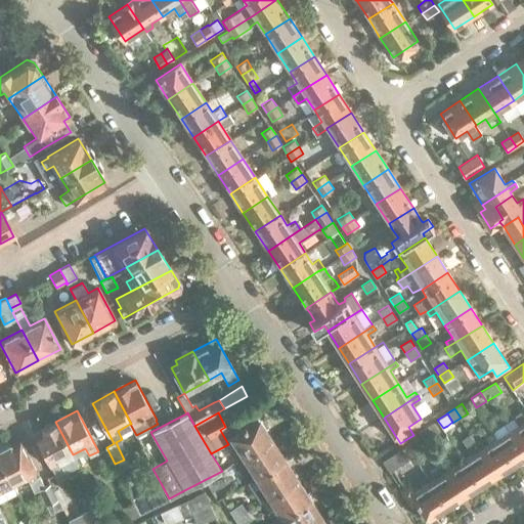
[(245,455),(272,438),(257,416),(243,425),(245,428),(231,436),(245,455)]
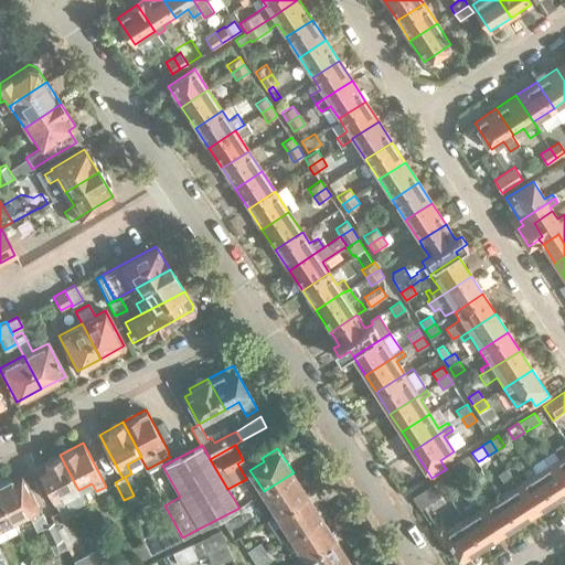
[(560,459),(536,473),(554,502),(564,494),(564,479),(562,475),(564,471),(564,459),(558,448),(555,450),(560,459)]
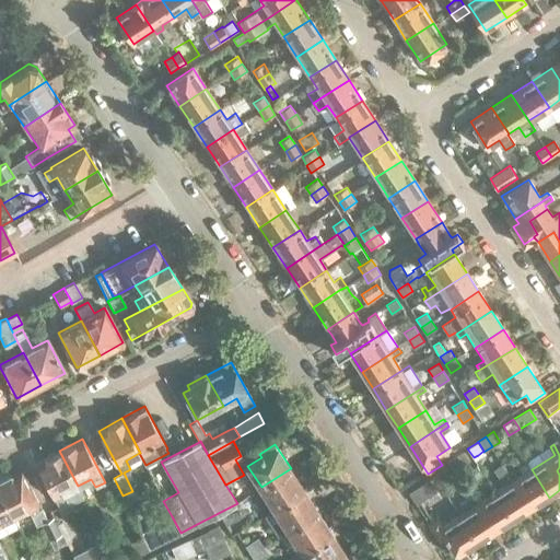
[(69,503),(83,497),(78,486),(59,451),(35,463),(58,506),(68,502),(69,503)]
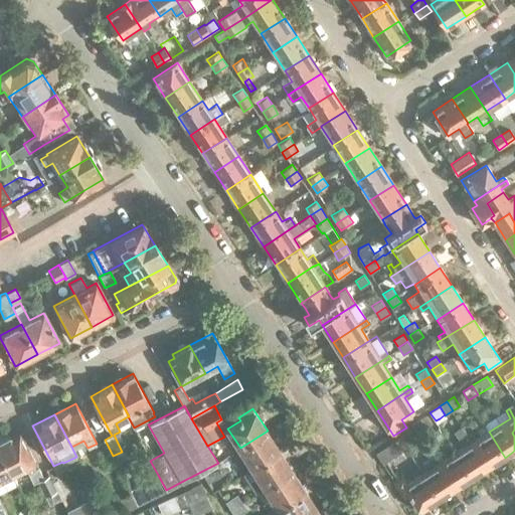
[(426,414),(411,423),(417,434),(433,423),(426,414)]
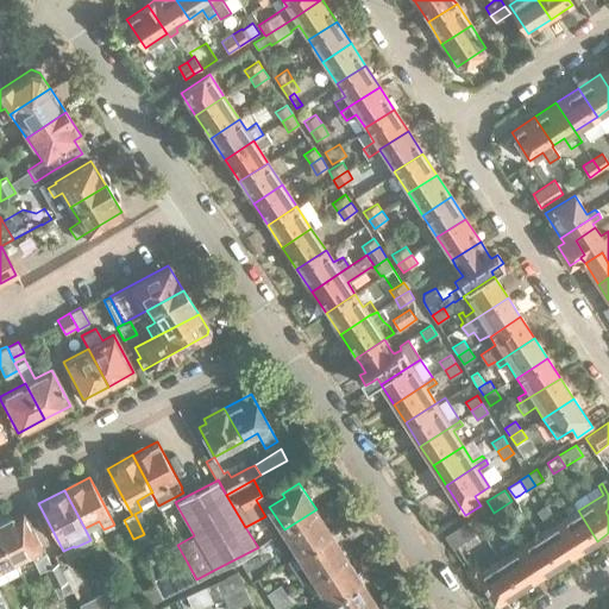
[(578,553),(553,513),(546,503),(537,510),(548,529),(540,535),(559,565),(578,553)]
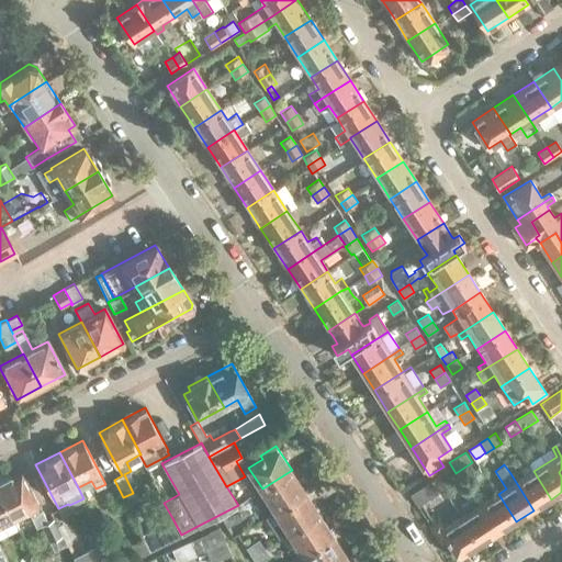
[(484,473),(481,467),(473,471),(478,478),(484,473)]
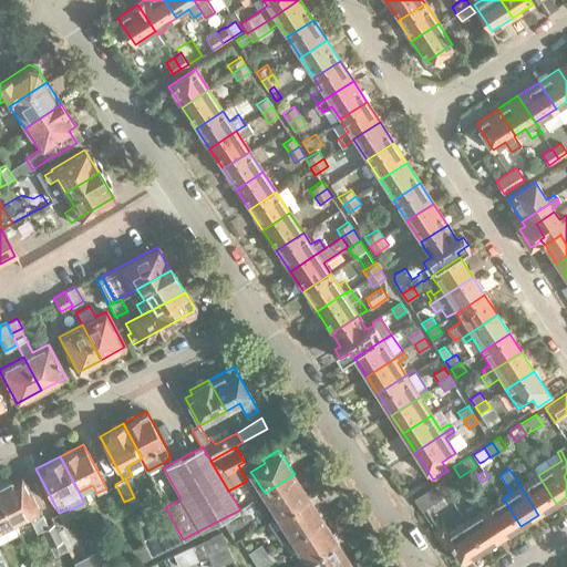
[(308,496),(295,474),(265,493),(279,515),(308,496)]
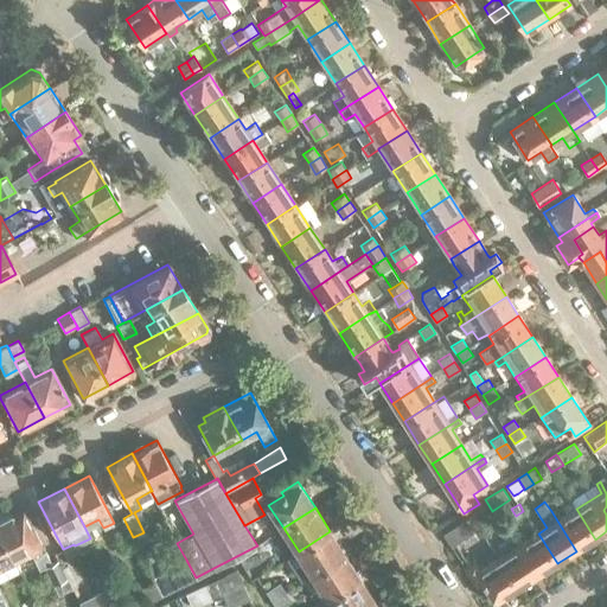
[(555,510),(555,509),(551,511),(576,551),(595,540),(576,509),(562,518),(556,510),(555,510)]
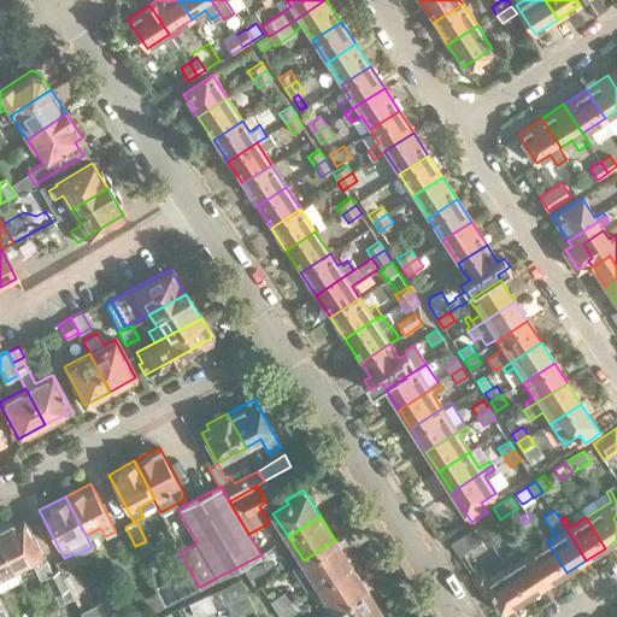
[(29,533),(22,519),(12,526),(11,522),(0,527),(0,540),(15,569),(30,560),(39,579),(45,576),(54,594),(59,604),(74,597),(58,569),(52,571),(45,559),(43,560),(41,557),(43,556),(33,533),(29,533)]
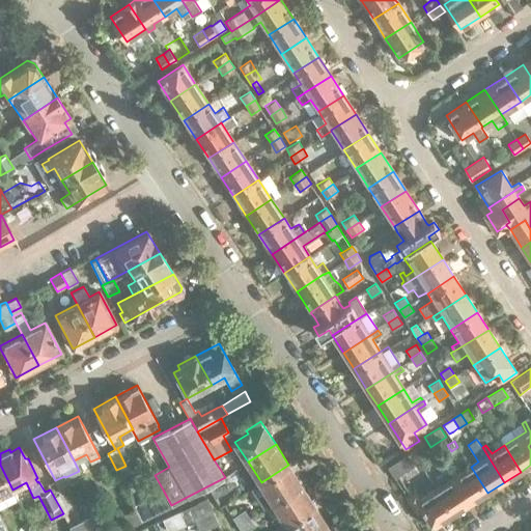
[(457,447),(451,451),(458,463),(466,458),(457,447)]
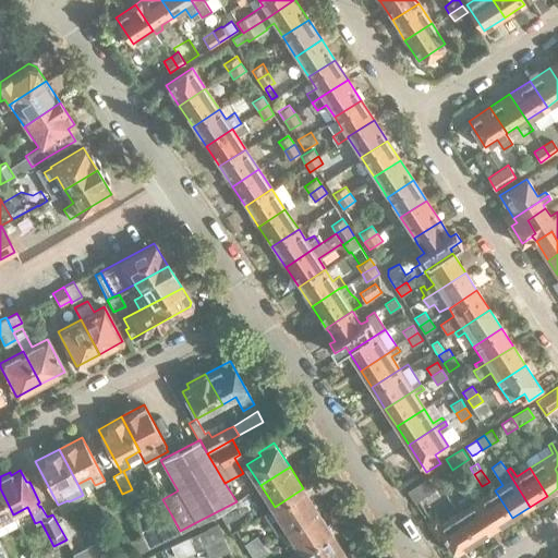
[(435,489),(427,477),(408,490),(415,502),(435,489)]
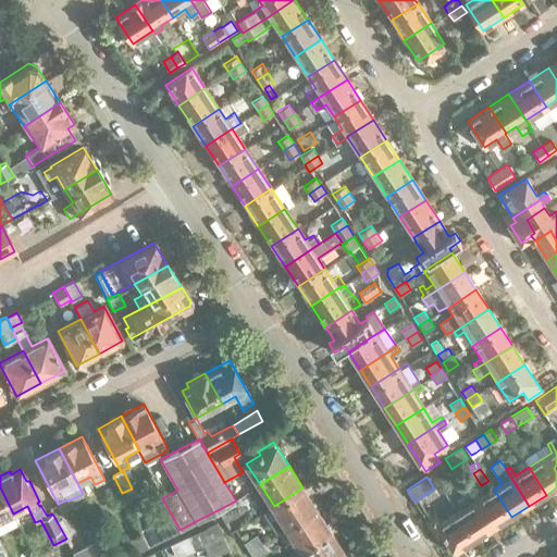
[(17,522),(13,514),(0,487),(0,529),(2,529),(17,522)]
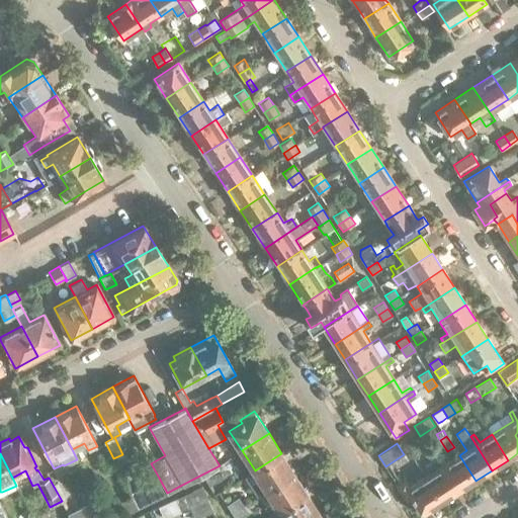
[(260,496),(268,491),(294,473),(291,468),(281,453),(255,470),(244,478),(250,486),(257,496),(259,495),(260,496)]
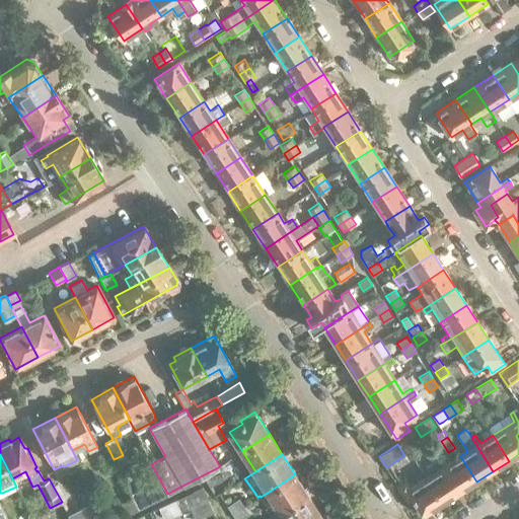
[(476,482),(460,456),(439,469),(434,462),(430,465),(442,484),(450,477),(460,493),(476,482)]
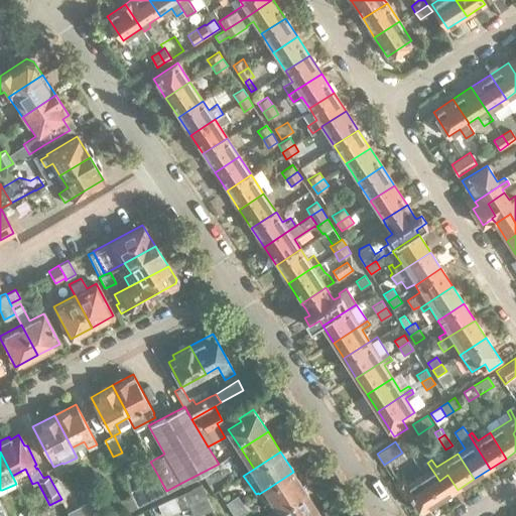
[(439,481),(427,463),(423,465),(428,472),(424,475),(440,500),(458,490),(447,475),(439,481)]
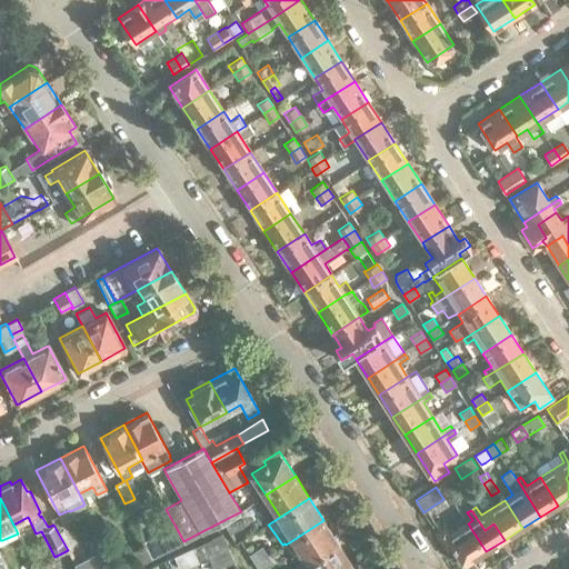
[(229,520),(235,530),(248,521),(242,512),(229,520)]
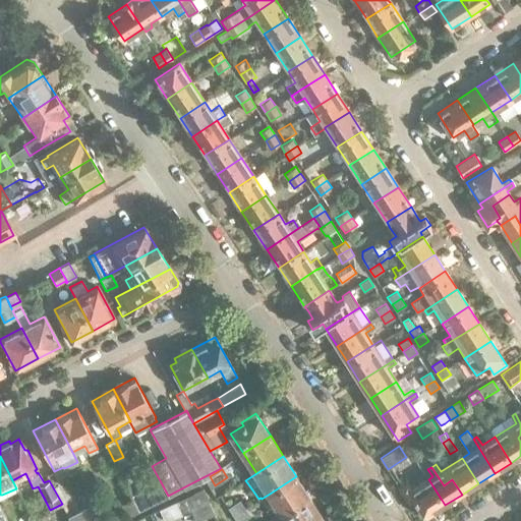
[(282,513),(308,496),(296,476),(270,494),(262,499),(267,507),(275,502),(282,513)]
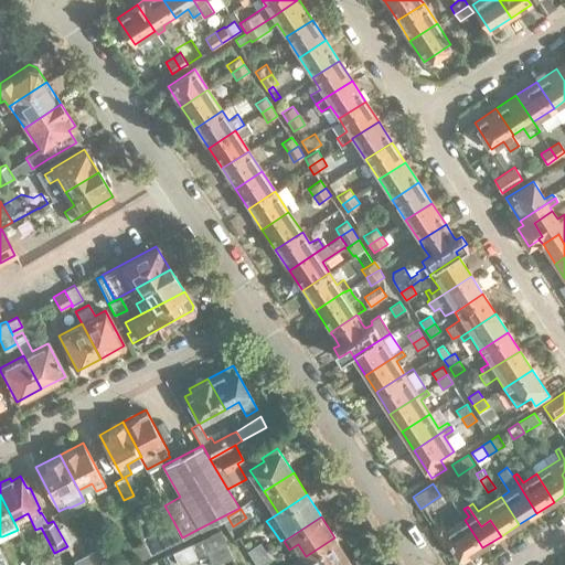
[(482,547),(465,520),(447,531),(443,523),(434,529),(444,545),(449,542),(452,545),(462,561),(482,547)]
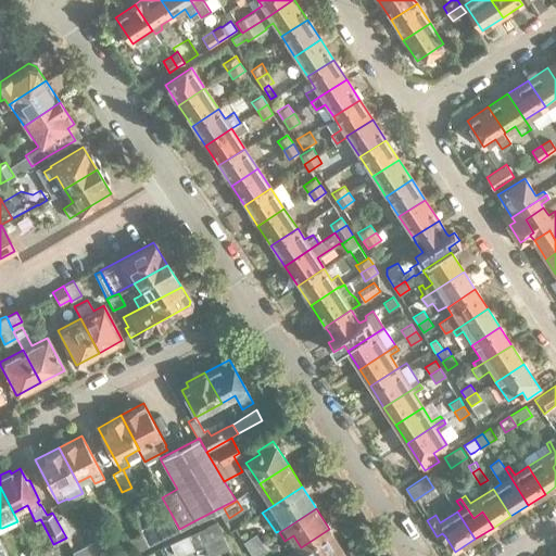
[(141,532),(148,544),(179,529),(171,513),(140,528),(141,531),(141,532)]
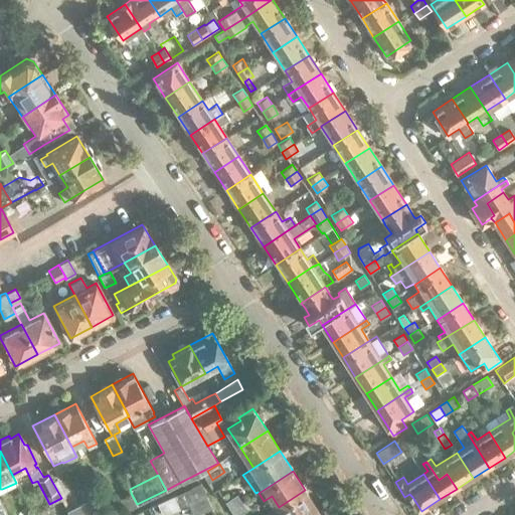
[(193,514),(210,506),(205,496),(206,495),(200,482),(183,491),(189,505),(193,514)]
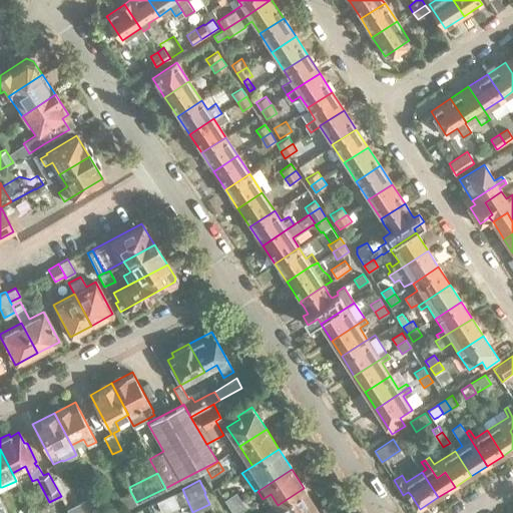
[(304,488),(278,505),(283,512),(308,512),(317,507),(304,488)]
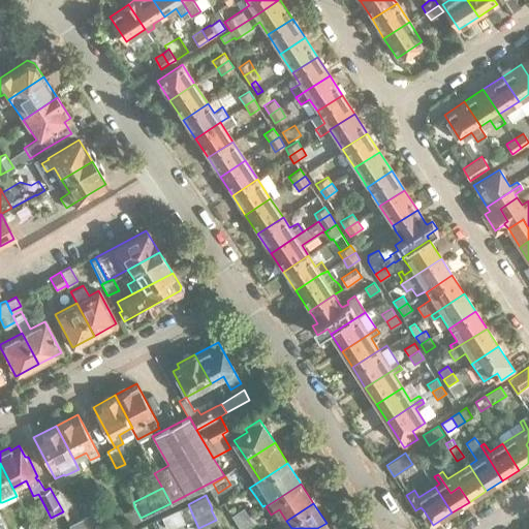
[(169,512),(176,526),(182,523),(182,524),(194,519),(188,504),(169,512)]
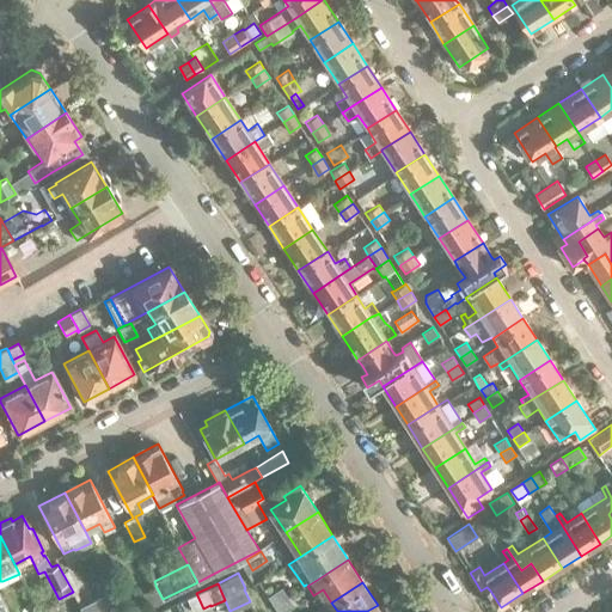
[(81,611),(126,611),(112,586),(78,604),(81,611)]
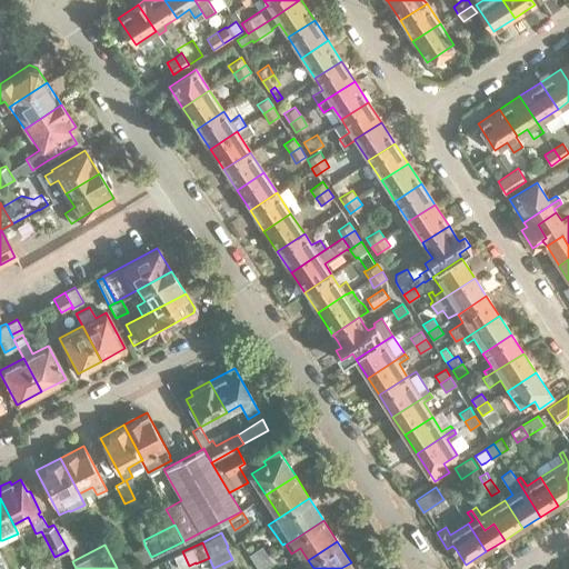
[(137,565),(151,557),(145,545),(130,551),(137,565)]
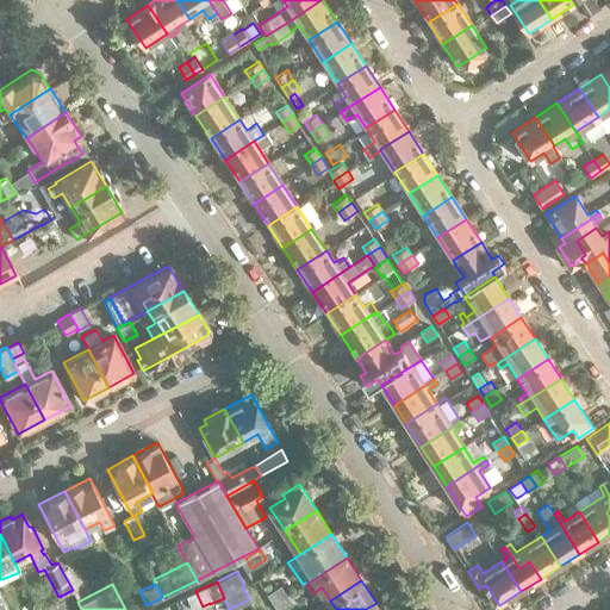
[(266,593),(272,602),(286,593),(280,584),(266,593)]
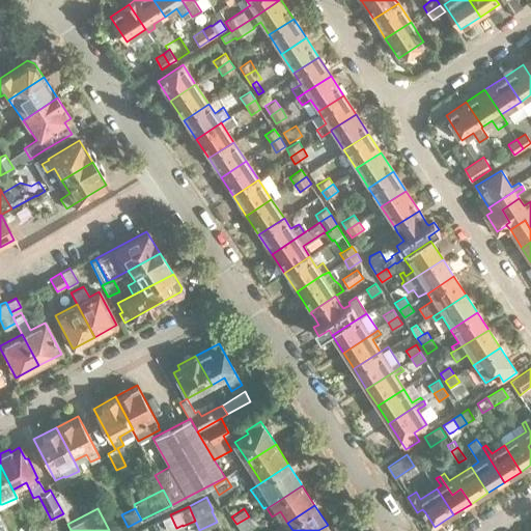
[(8,530),(0,514),(0,530),(8,530)]
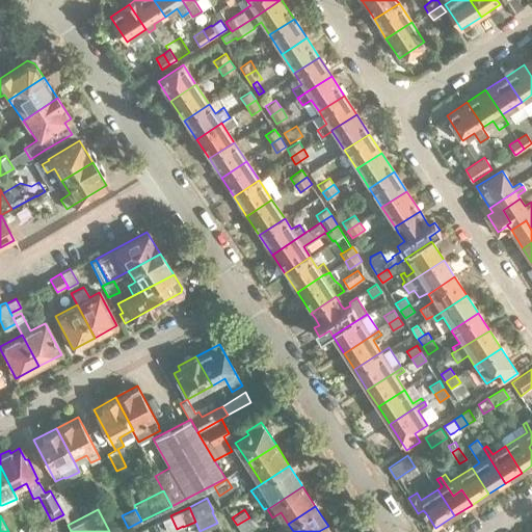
[(167,531),(169,531),(177,529),(170,515),(162,520),(167,531)]
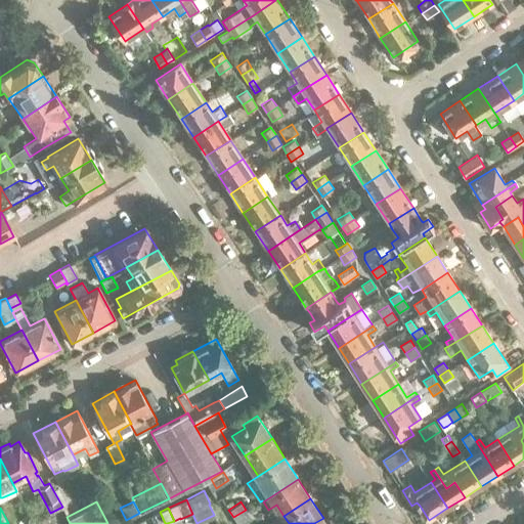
[(246,510),(233,517),(237,523),(241,523),(251,518),(246,510)]
